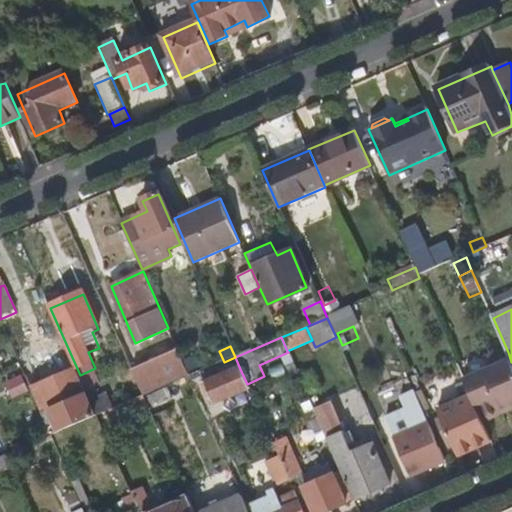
[(183,363),(190,377),(219,365),(213,350),(183,363)]
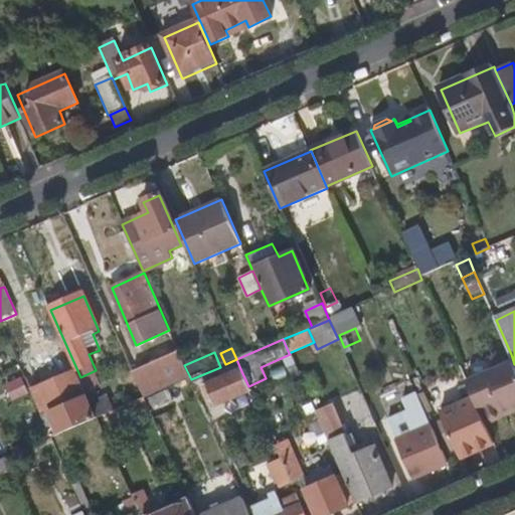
[(514,407),(514,364),(511,354),(494,362),(489,372),(467,381),(475,398),(487,425),(506,416),(505,412),(514,407)]
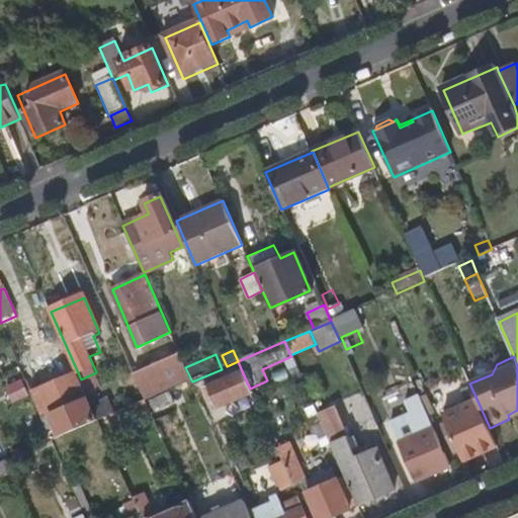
[(184,384),(192,381),(185,367),(184,363),(173,368),(177,379),(181,376),(184,384)]
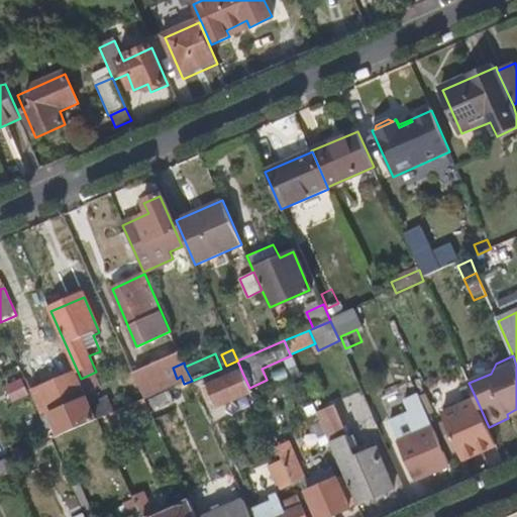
[(156,368),(134,378),(144,402),(146,400),(166,392),(156,368)]
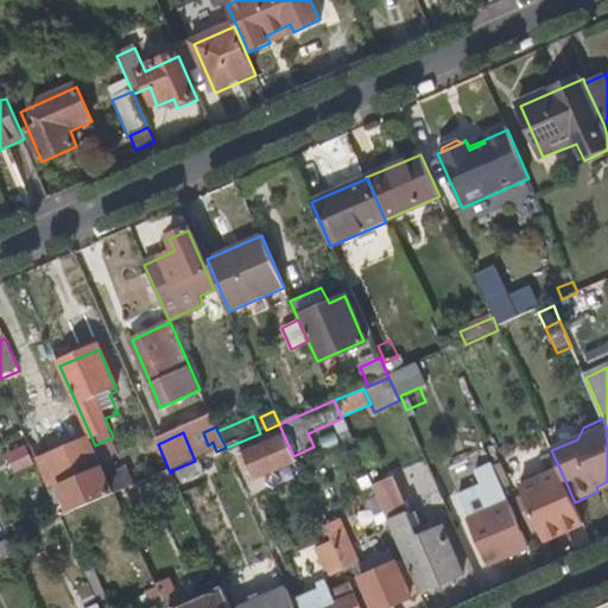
[(252,481),(296,462),(293,456),(285,438),(242,456),(252,481)]
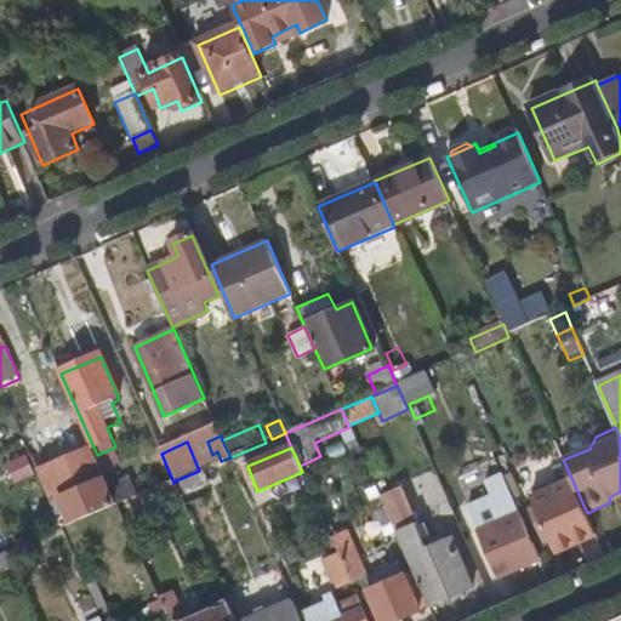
[(50,472),(73,525),(114,508),(91,455),(50,472)]
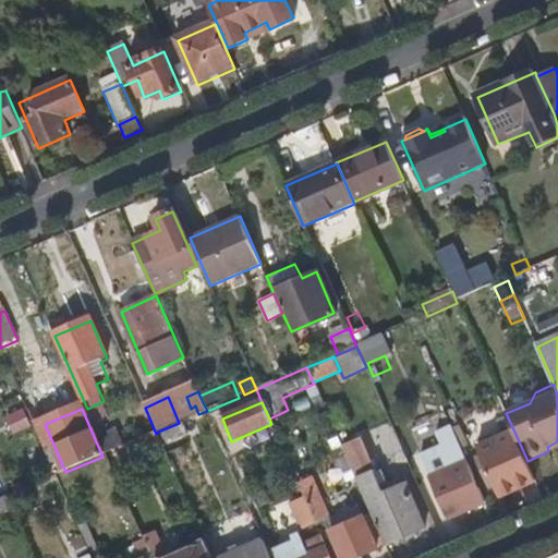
[(449,458),(463,451),(450,422),(436,428),(449,458)]
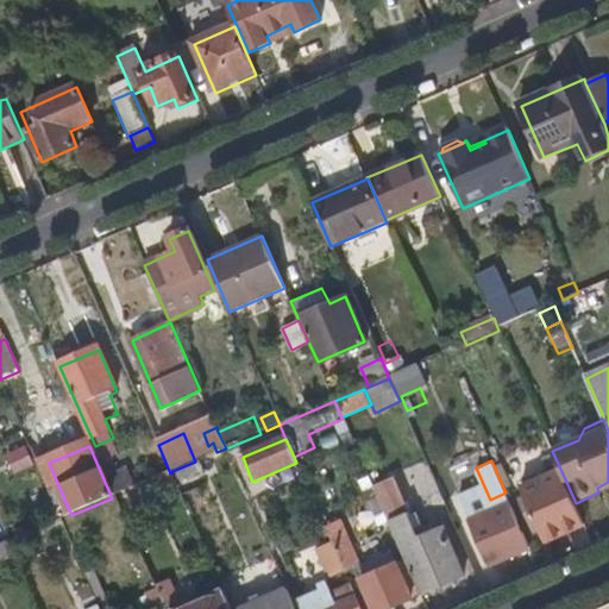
[(198,462),(195,462),(173,471),(180,487),(203,476),(198,462)]
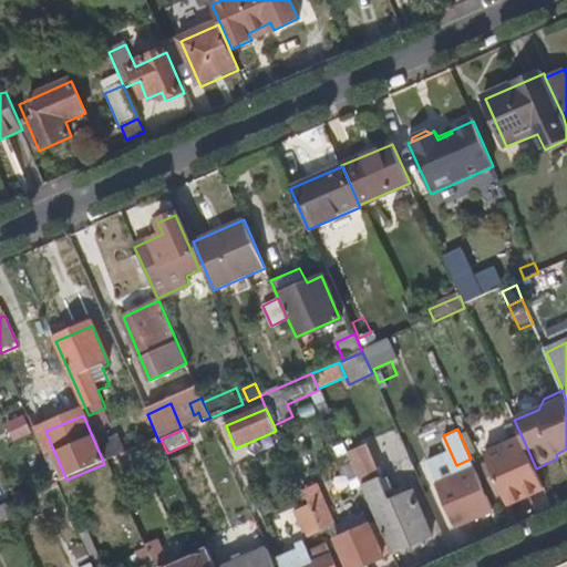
[(37,435),(58,484),(66,480),(45,431),(37,435)]
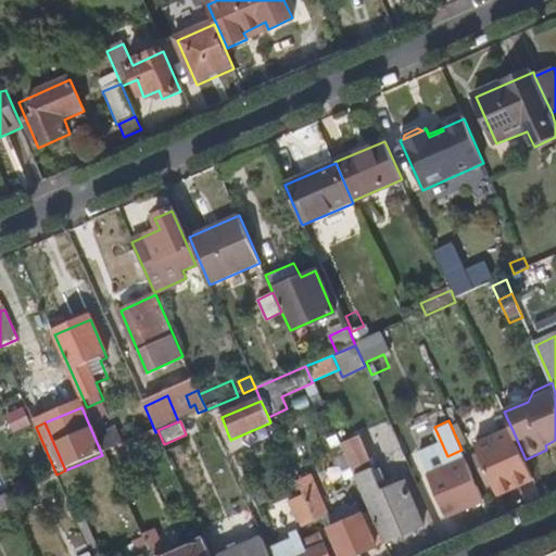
[(497,497),(519,488),(516,481),(532,475),(526,459),(513,430),(476,446),(477,447),(492,484),(497,497)]
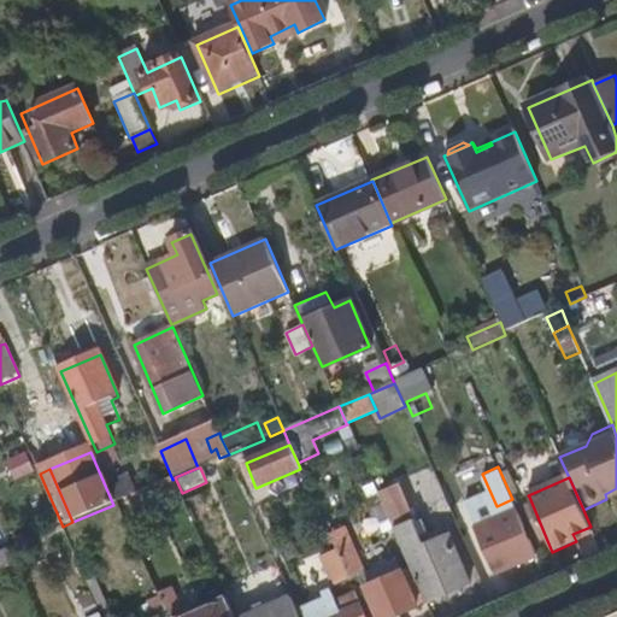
[(180,494),(172,480),(125,499),(133,515),(150,507),(180,494)]
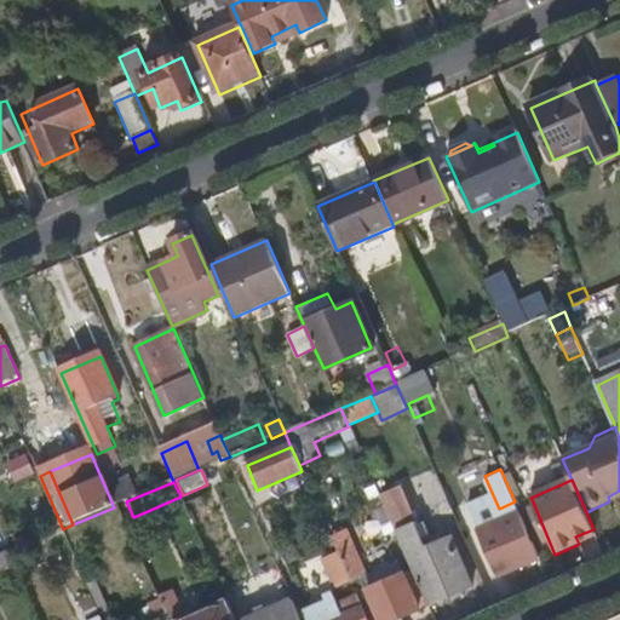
[(388,515),(374,486),(363,491),(379,529),(391,524),(388,515)]
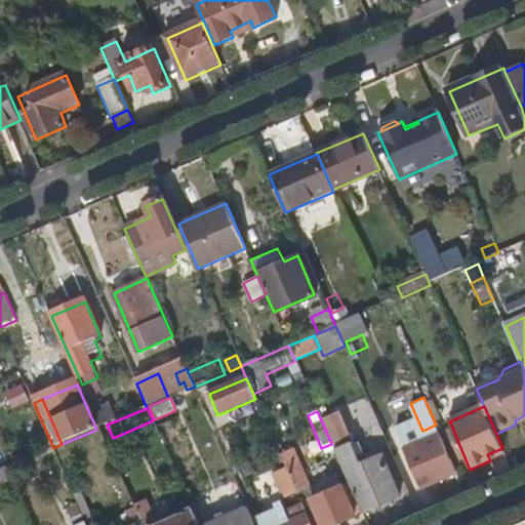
[(324,415),(328,433),(347,429),(342,411),(324,415)]
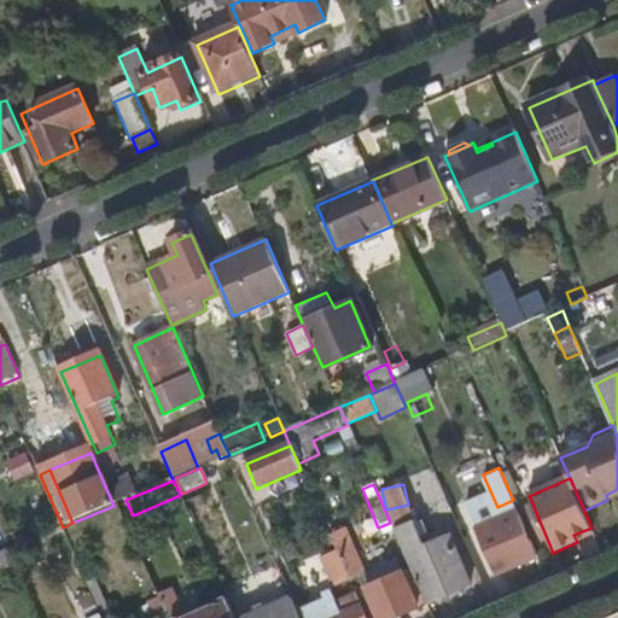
[(617,495),(617,489),(606,495),(607,500),(617,495)]
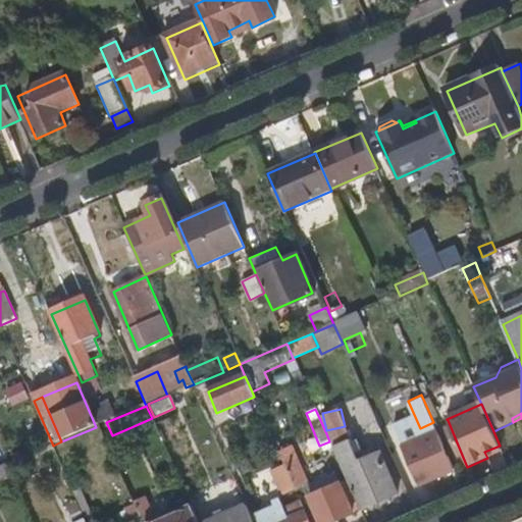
[(457,458),(462,455),(448,420),(441,423),(457,458)]
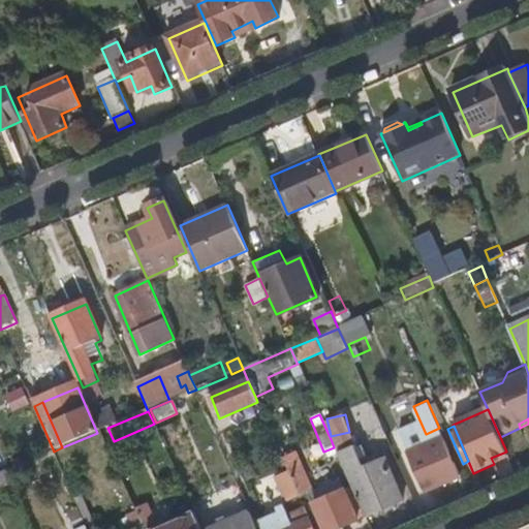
[(343,434),(331,439),(334,447),(339,459),(351,453),(348,443),(347,443),(343,434)]
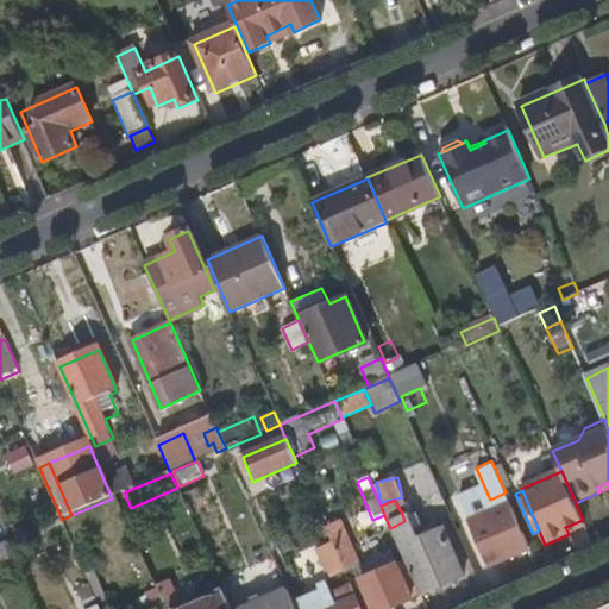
[(488,528),(468,537),(483,572),(521,556),(502,513),(484,522),(488,528)]
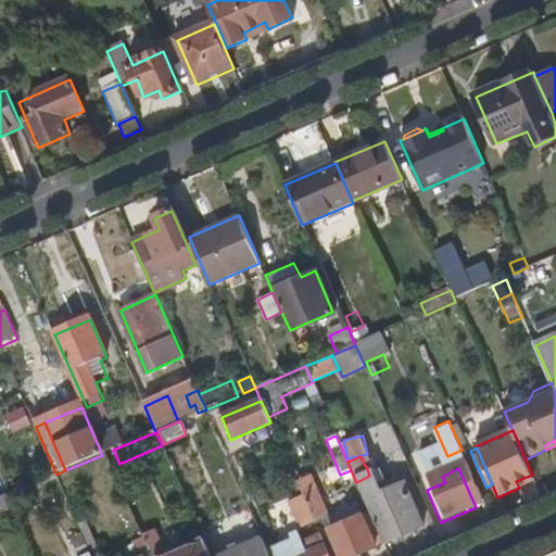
[(0,498),(8,495),(9,495),(0,474),(0,498)]
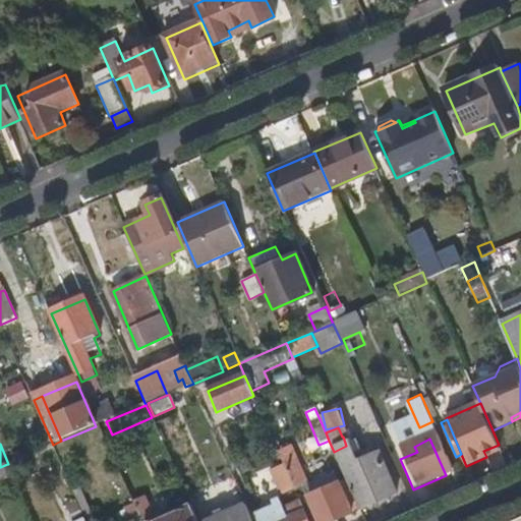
[(334,452),(352,493),(355,491),(364,513),(399,498),(390,475),(388,476),(381,458),(360,466),(350,444),(346,446),(334,452)]
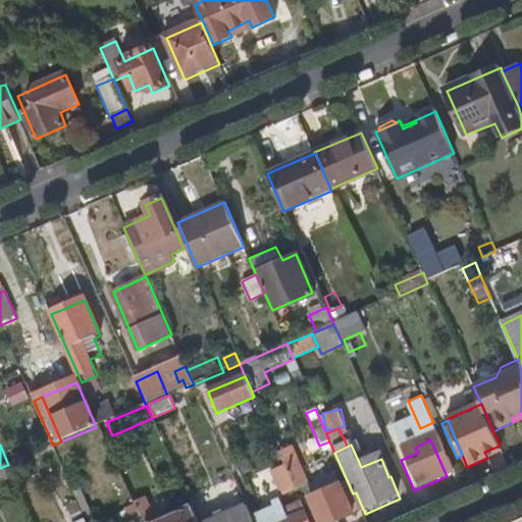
[(487,458),(502,452),(500,446),(484,452),(487,458)]
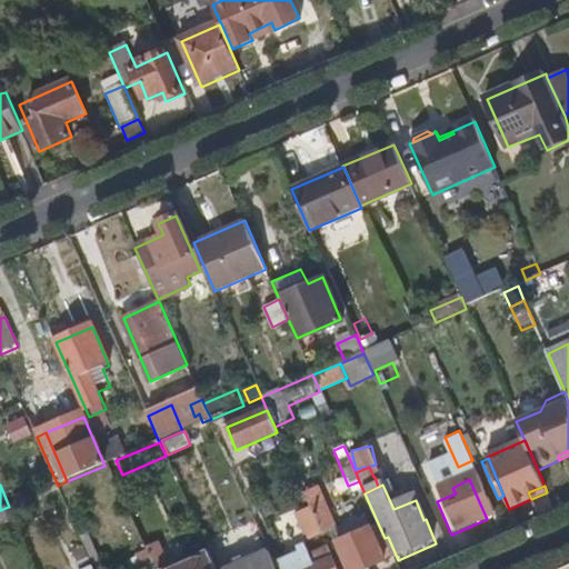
[(315,522),(321,536),(337,529),(318,487),(303,493),(309,507),(311,510),(310,511),(315,522)]
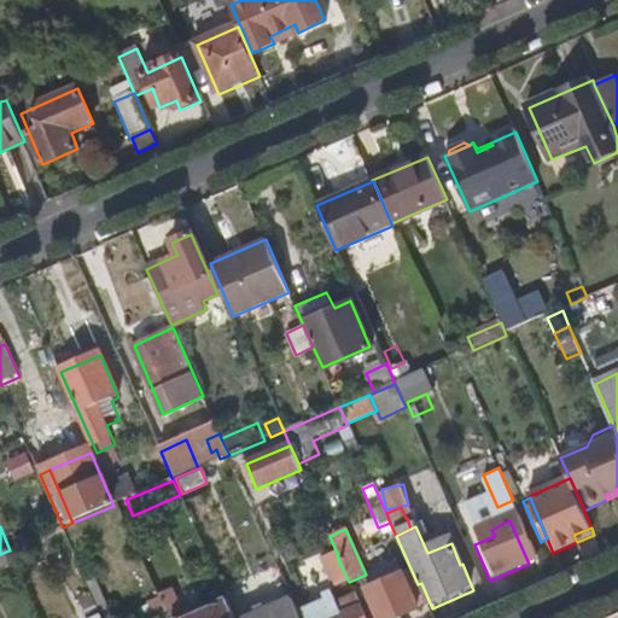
[(0,573),(16,566),(9,551),(0,554),(0,573)]
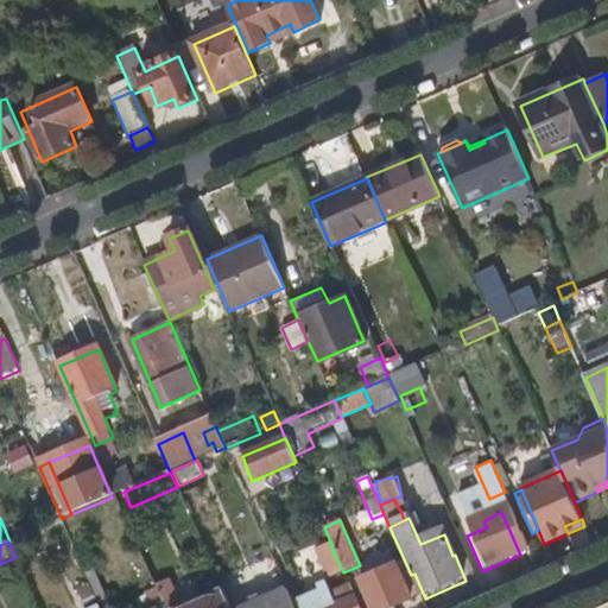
[(327,582),(333,580),(325,563),(336,558),(331,546),(333,545),(330,542),(312,551),(327,582)]
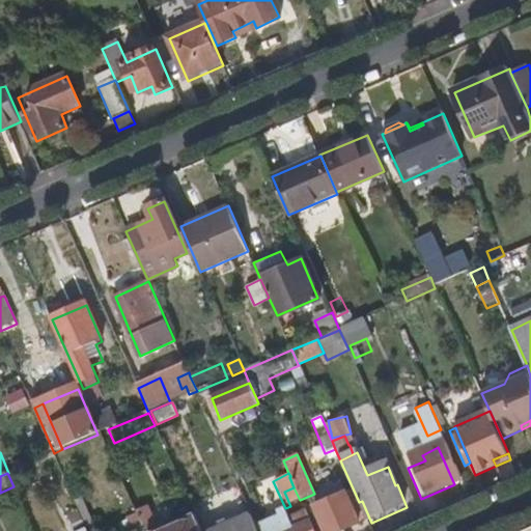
[(312,497),(316,507),(348,494),(344,482),(312,497)]
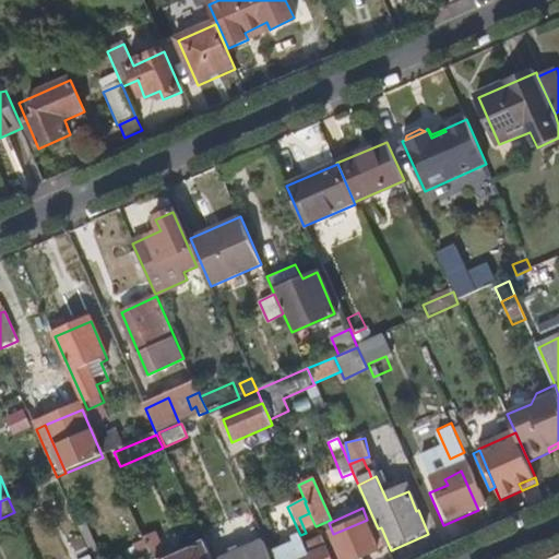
[(306,533),(316,527),(316,526),(309,513),(299,518),(306,533)]
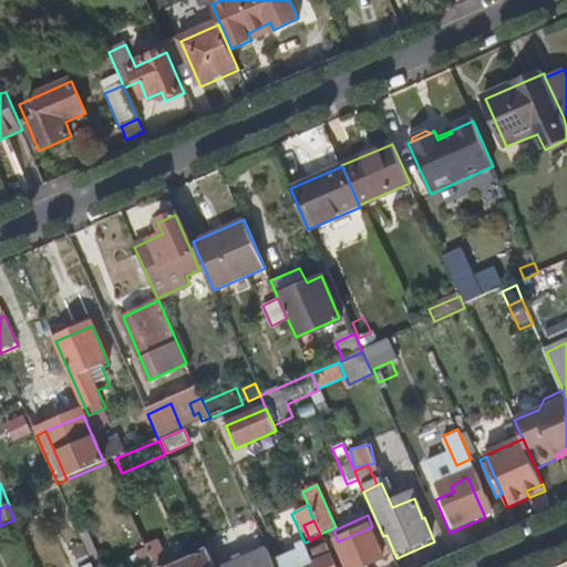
[(338,542),(348,566),(366,566),(385,558),(372,527),(338,542)]
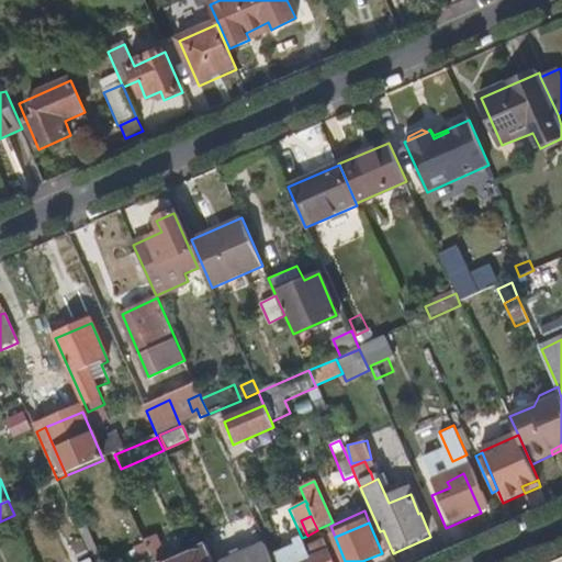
[(341,561),(333,561),(323,541),(306,550),(303,543),(277,555),(279,561),(341,561)]
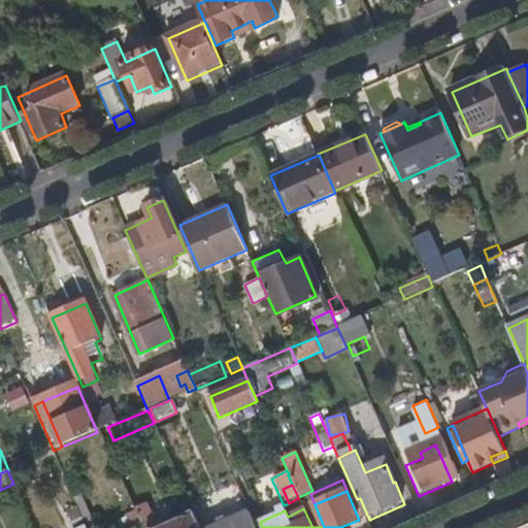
[(257,527),(251,513),(218,527),(257,527)]
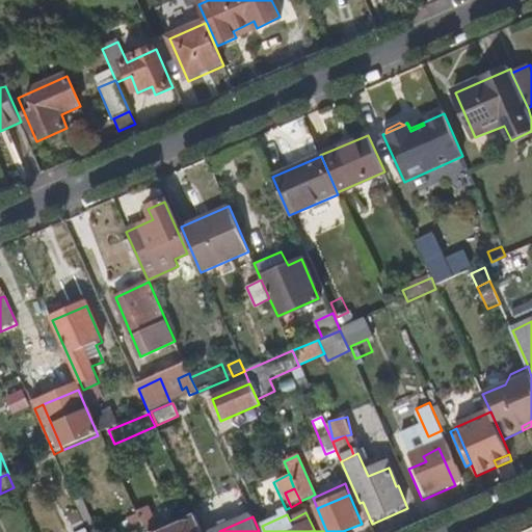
[(134,531),(144,531),(139,520),(130,523),(134,531)]
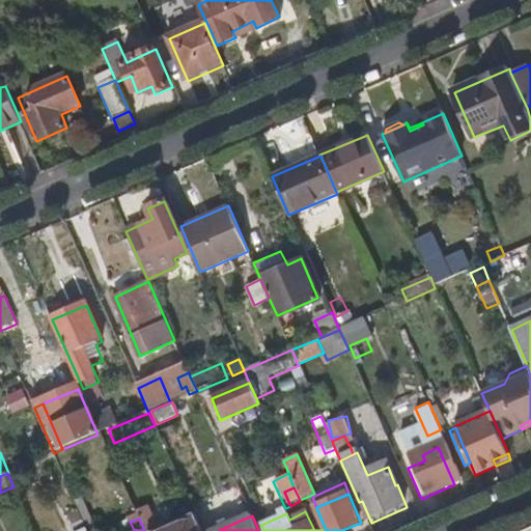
[(200,530),(195,519),(167,530),(200,530)]
